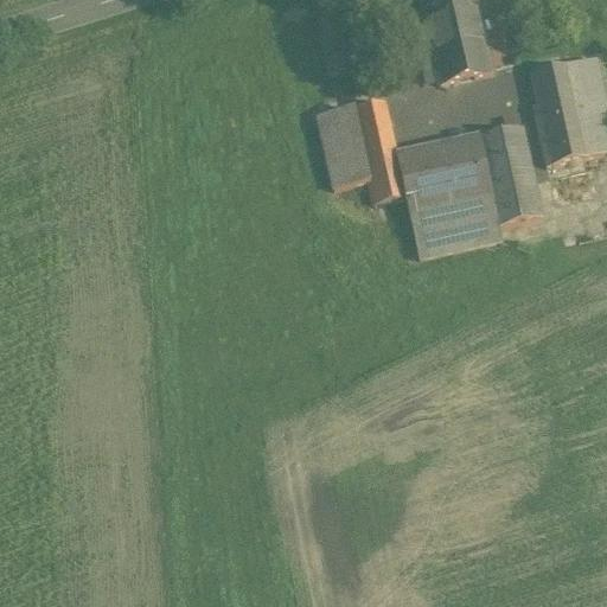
[(483,0),(417,0),(439,94),(487,82),(473,23),(487,19),(483,0)]
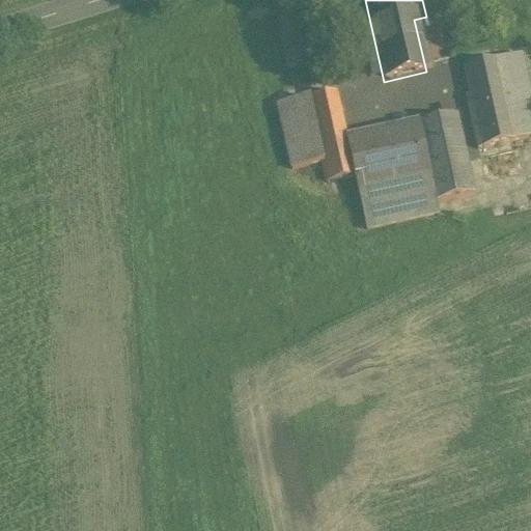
[(530,58),(528,44),(466,57),(482,136),(530,126),(530,58)]
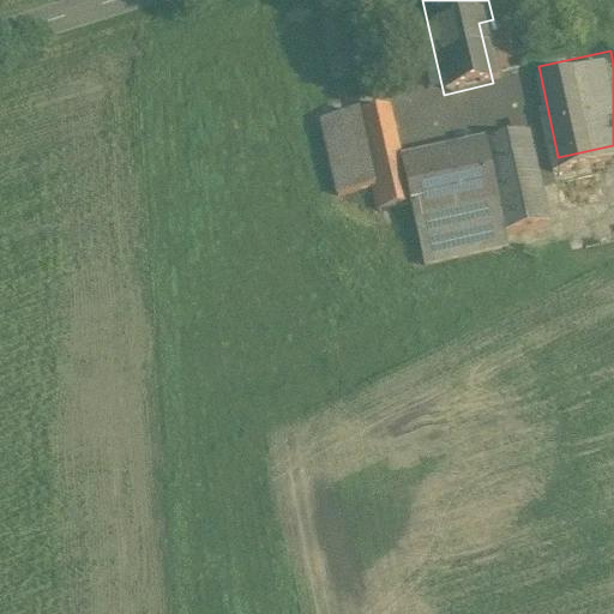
[(393,100),(327,114),(343,188),(380,180),(385,205),(411,199),(423,257),(516,238),(512,222),(553,214),(533,120),(404,148),(393,100)]
